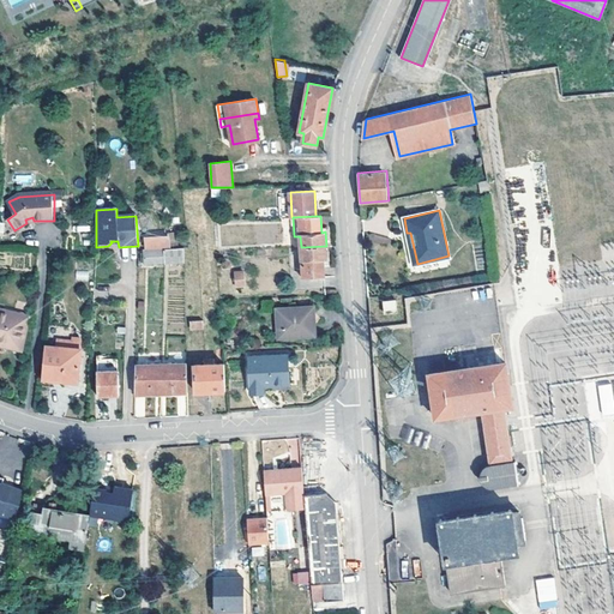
[(414,264),(417,264),(410,233),(407,233),(414,264)]
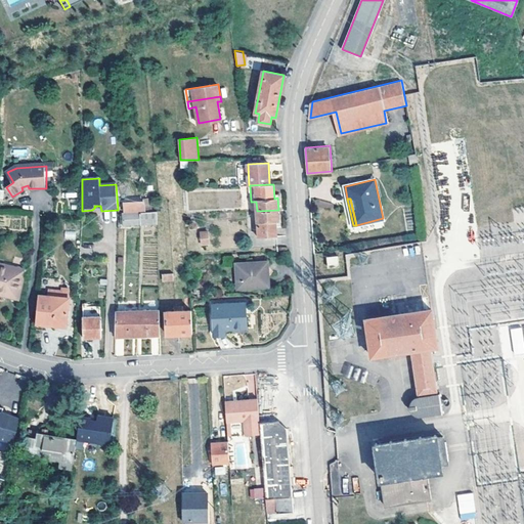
[(317,201),(316,206),(332,209),(333,203),(317,201)]
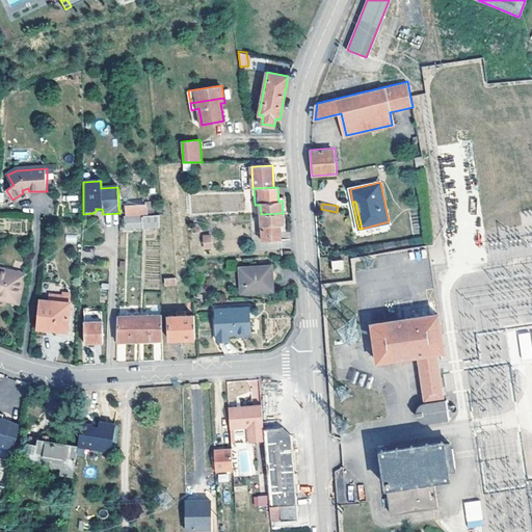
[(126,206),(127,216),(141,216),(147,215),(145,205),(126,206)]
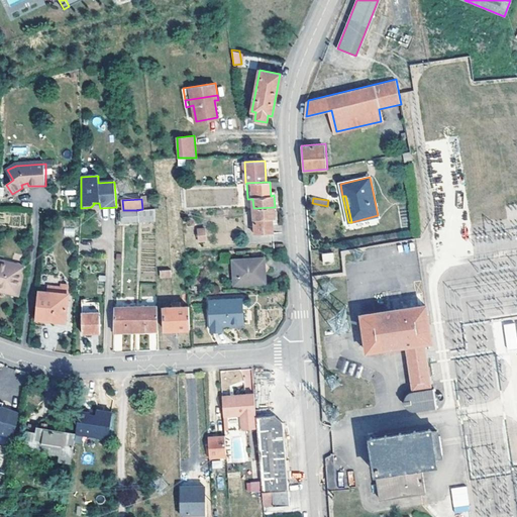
[(275,218),(275,207),(253,208),(255,233),(273,232),(273,218),(275,218)]
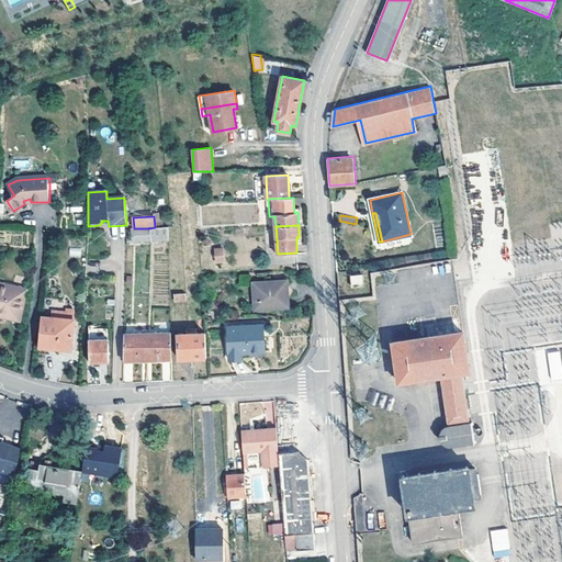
[(150,239),(168,238),(168,226),(155,227),(149,228),(150,239)]
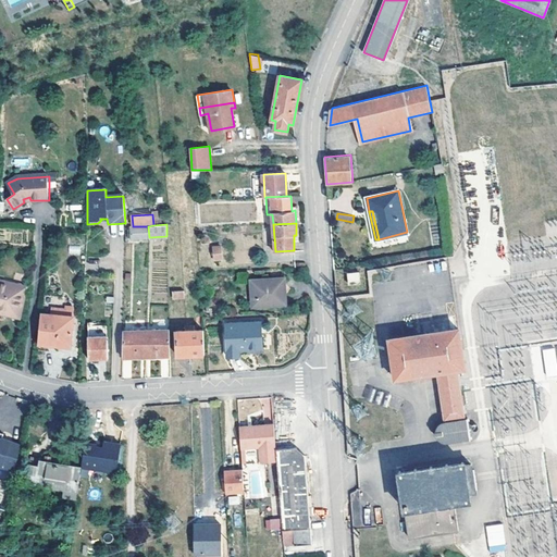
[(132,238),(149,237),(148,226),(133,226),(131,226),(132,238)]
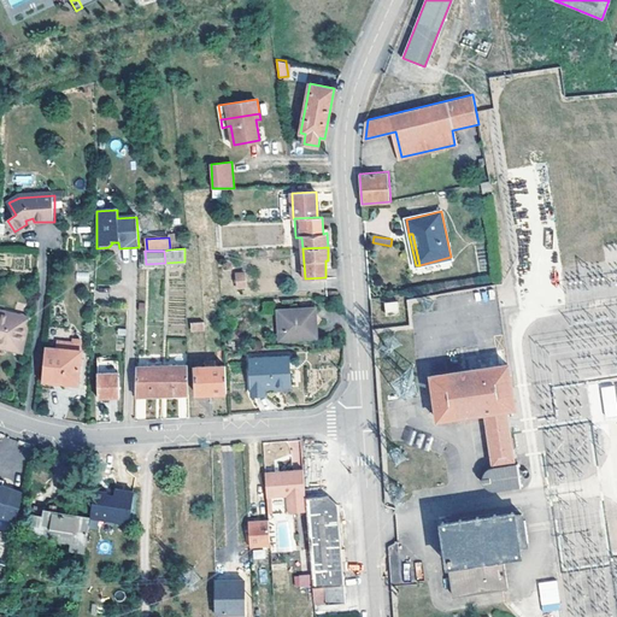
[(400,313),(399,303),(387,303),(388,315),(400,313)]
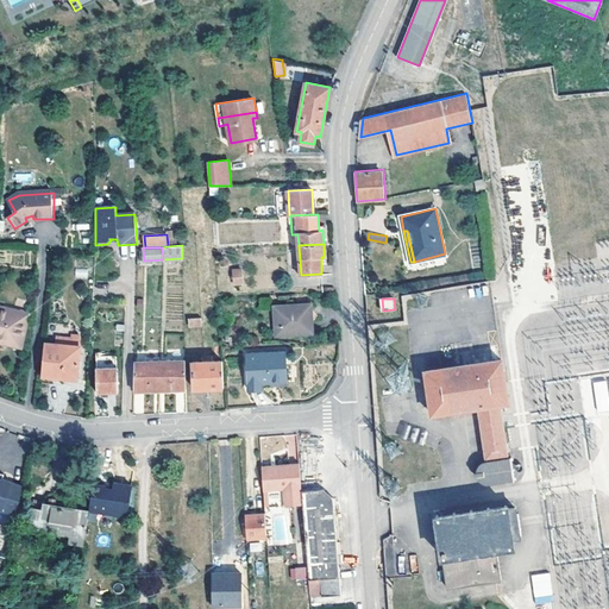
[(0,334),(23,340),(27,315),(10,311),(11,306),(0,303),(0,334)]
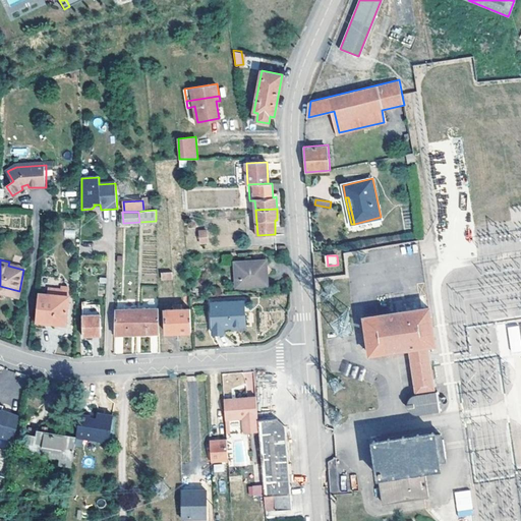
[(236,287),(268,285),(267,259),(235,262),(236,287)]
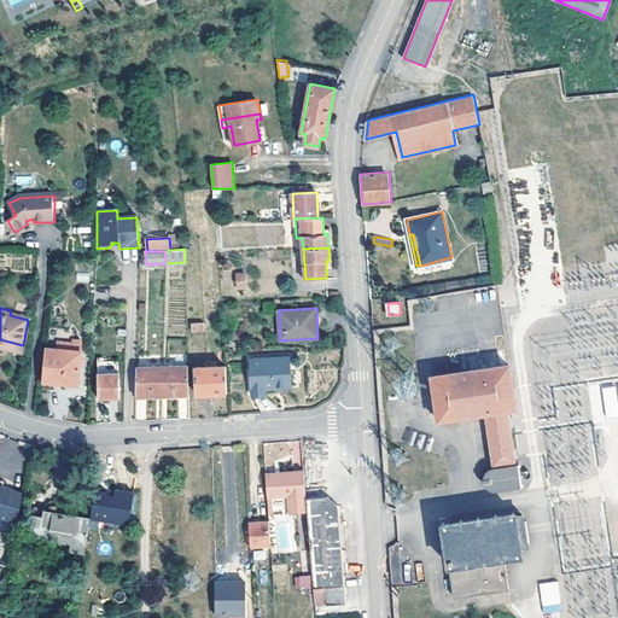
[(0,339),(0,345),(21,351),(23,345),(0,339)]
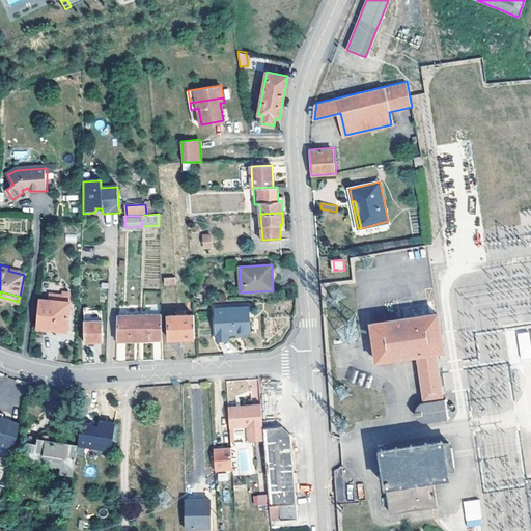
[(67,331),(70,302),(38,299),(36,328),(67,331)]
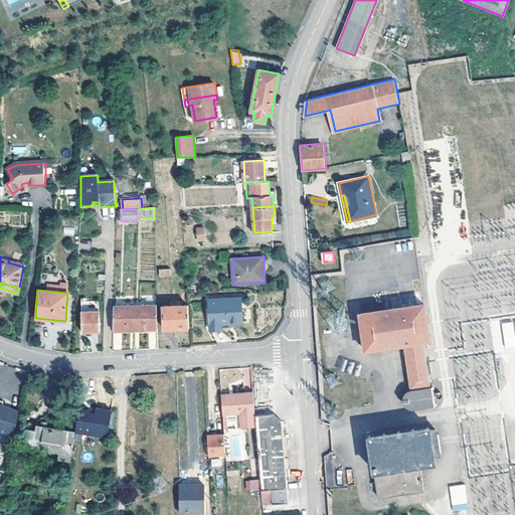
[(240,298),(209,300),(211,330),(221,329),(221,323),(241,322),(240,298)]
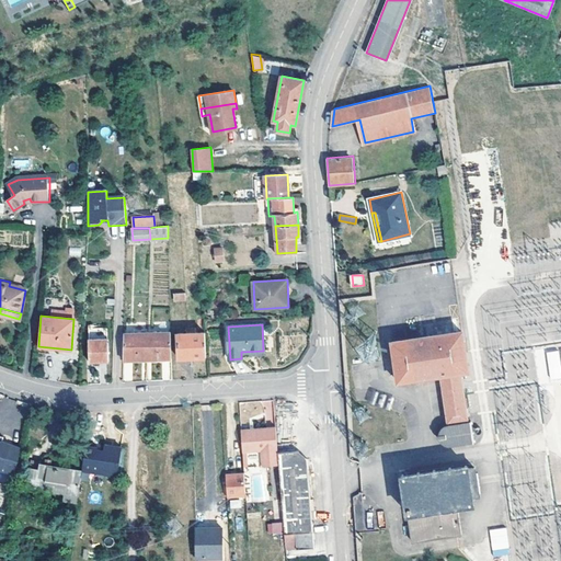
[(89,328),(89,340),(107,339),(107,328),(89,328)]
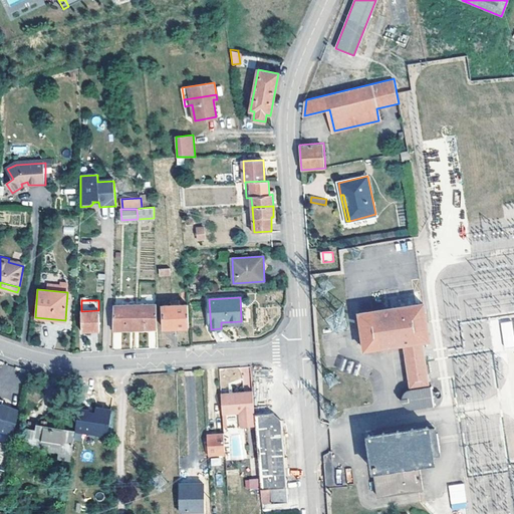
[(158,328),(157,303),(136,304),(135,329),(158,328)]
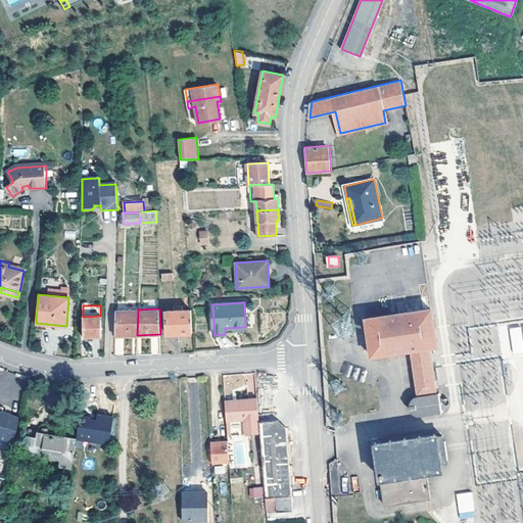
[(192,332),(190,308),(165,311),(167,334),(192,332)]
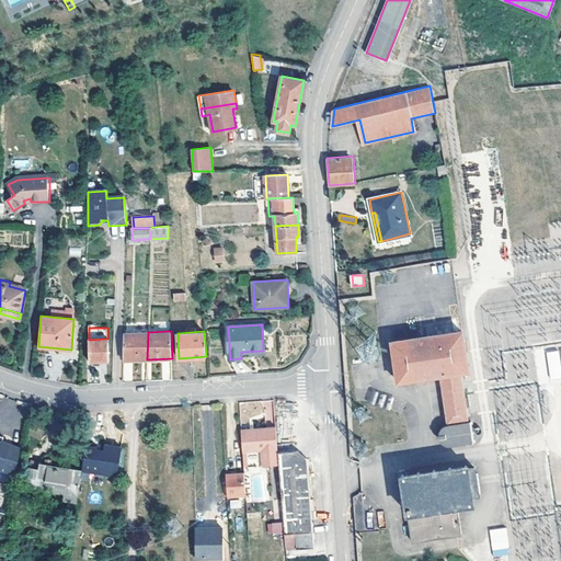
[(468,370),(461,331),(391,341),(398,381),(441,375),(448,422),(467,419),(460,371),(468,370)]
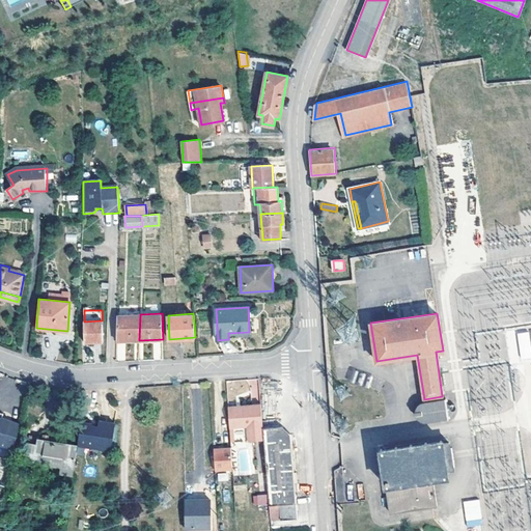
[(117,315),(117,340),(139,340),(140,314),(117,315)]
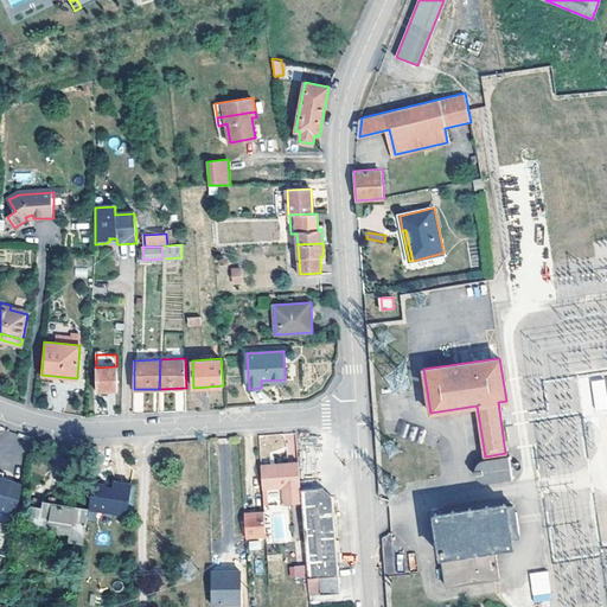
[(116,366),(96,368),(97,390),(116,389),(116,366)]
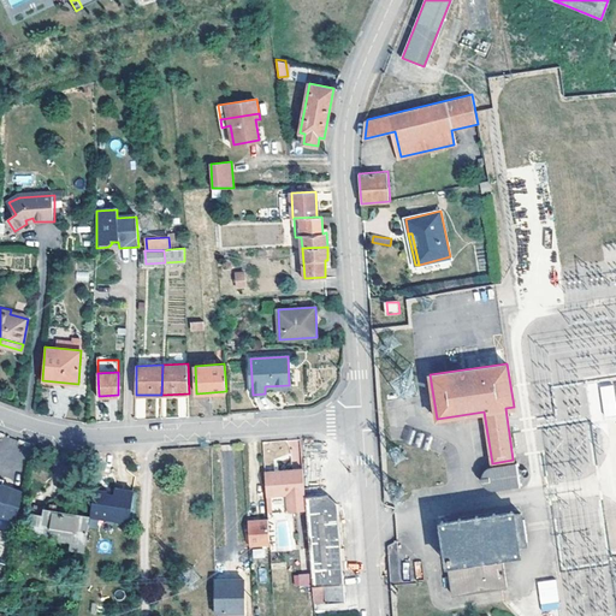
[(600,386),(603,416),(615,415),(615,392),(615,385),(600,386)]
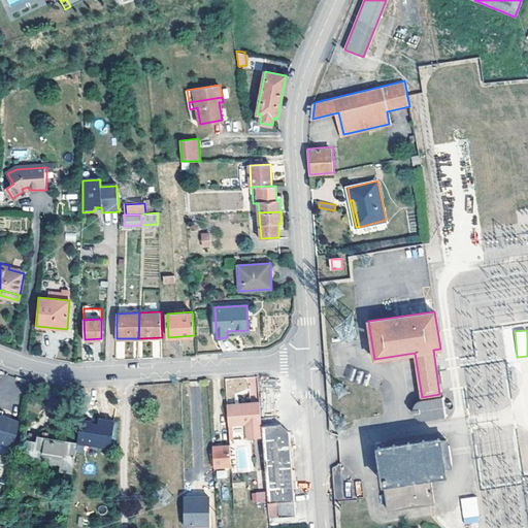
[(446,414),(443,398),(421,401),(422,405),(419,407),(416,408),(413,408),(413,413),(417,413),(420,411),(423,414),(423,417),(446,414)]
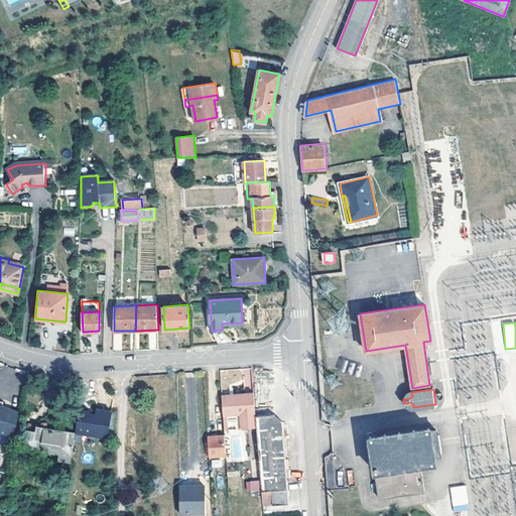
[(255,415),(253,392),(224,394),(225,414),(242,413),(242,427),(256,427),(255,415)]
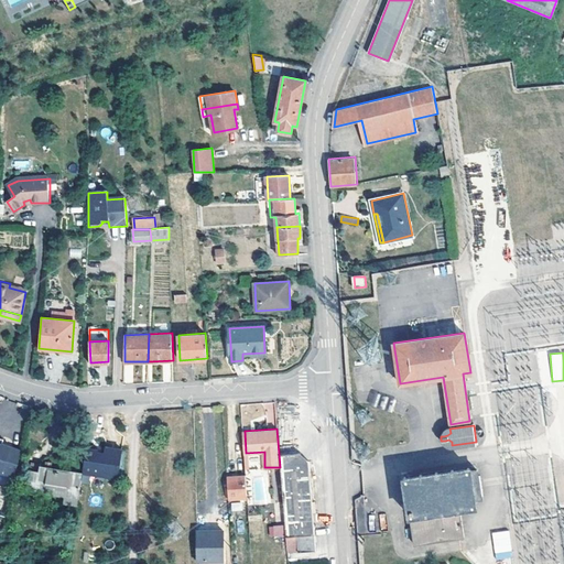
[(0,465),(17,469),(23,442),(3,437),(0,436),(0,465)]
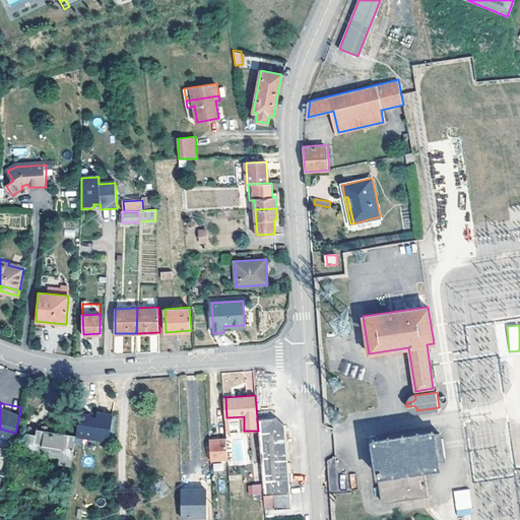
[(79,412),(76,436),(109,441),(113,414),(98,412),(96,417),(90,416),(90,414),(79,412)]
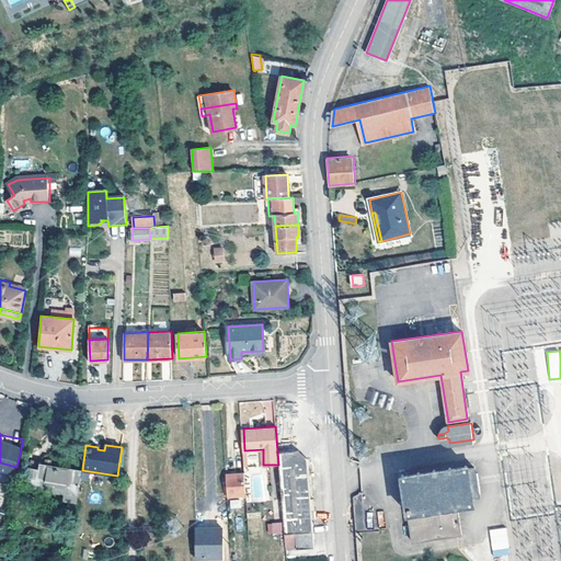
[(278,465),(284,534),(297,533),(298,549),(315,547),(307,458),(298,449),(277,451),(278,465)]
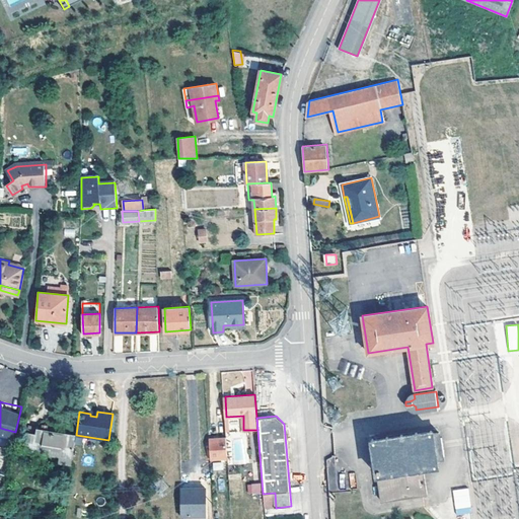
[(67,462),(71,434),(38,429),(36,435),(27,433),(24,450),(61,455),(60,461),(67,462)]
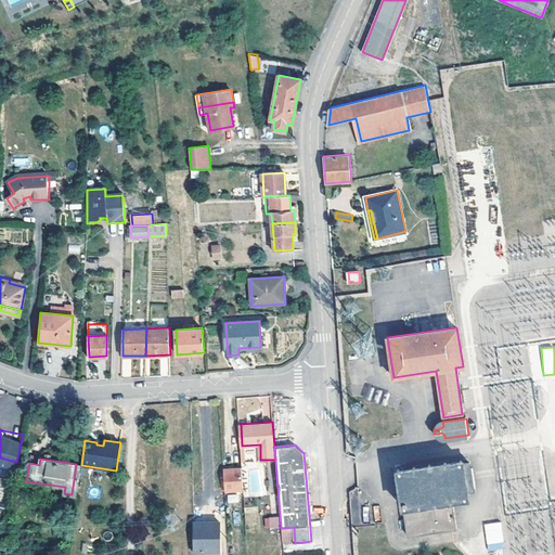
[(469,462),(463,463),(463,460),(391,469),(397,512),(402,512),(405,538),(456,531),(452,503),(467,501),(465,489),(474,488),(469,462)]
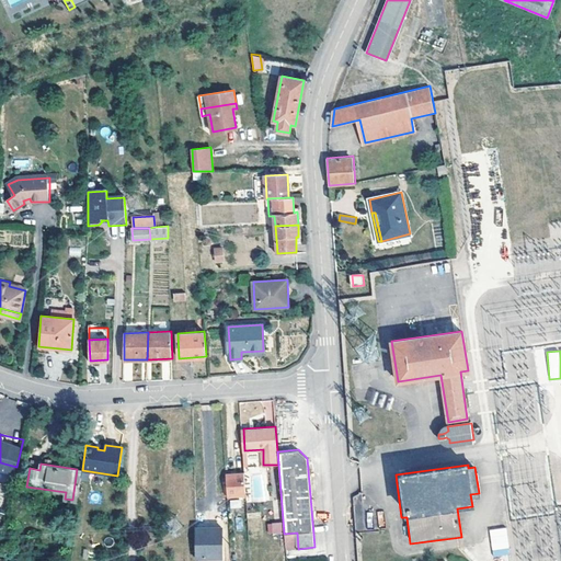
[(82,470),(77,469),(72,500),(78,501),(82,470)]
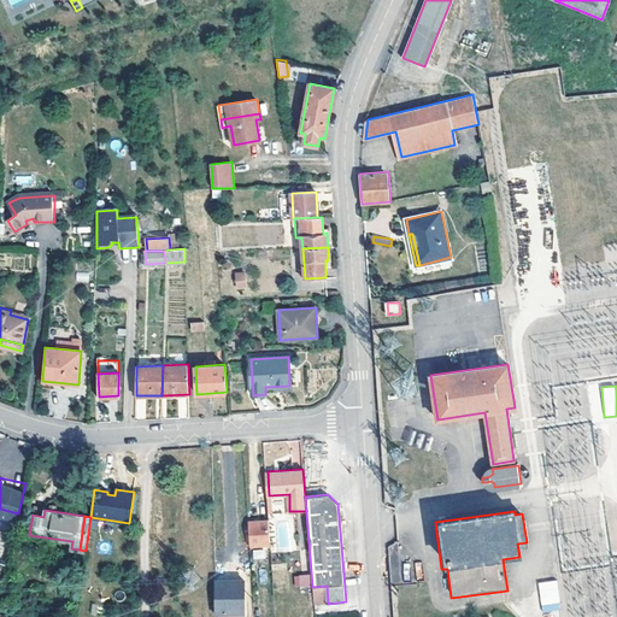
[(270,518),(248,521),(251,545),(271,544),(270,518)]
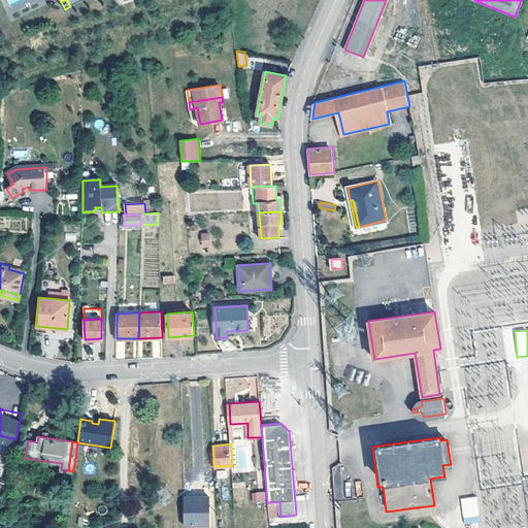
[(251,467),(249,446),(237,447),(239,468),(251,467)]
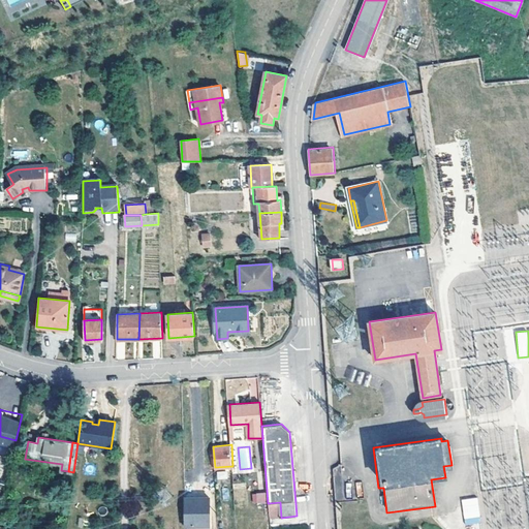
[(266,493),(251,493),(252,503),(266,503),(266,493)]
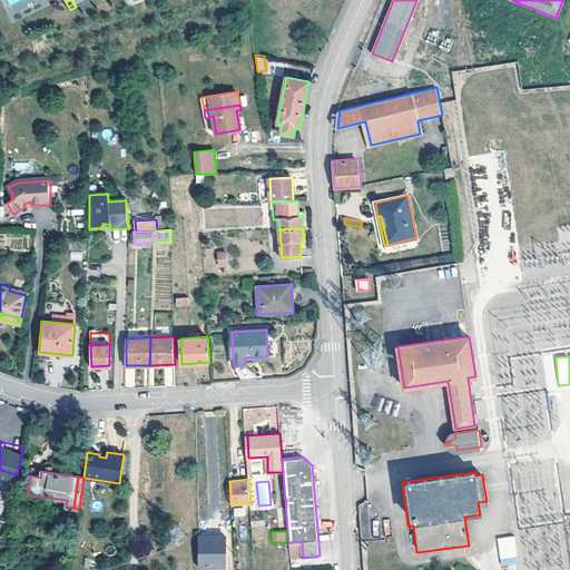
[(209,542),(209,536),(198,536),(199,566),(220,566),(219,541),(209,542)]
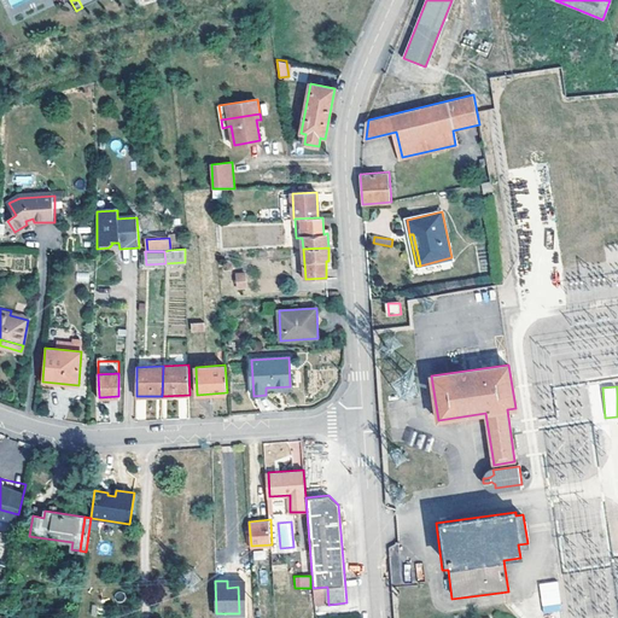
[(542,613),(560,612),(558,582),(540,583),(542,613)]
